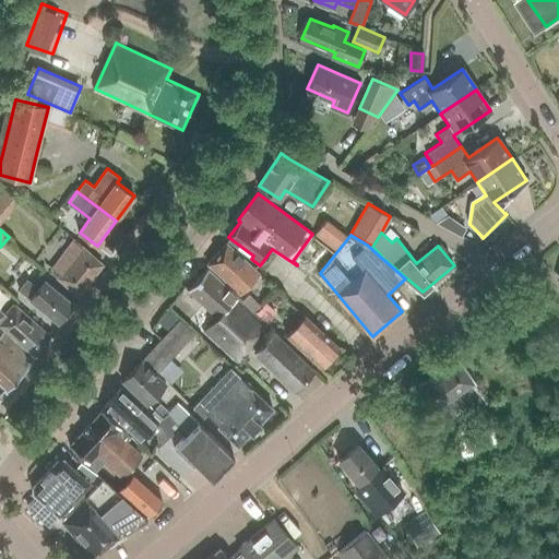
[(80,294),(103,263),(75,241),(54,269),(60,273),(58,276),(80,294)]
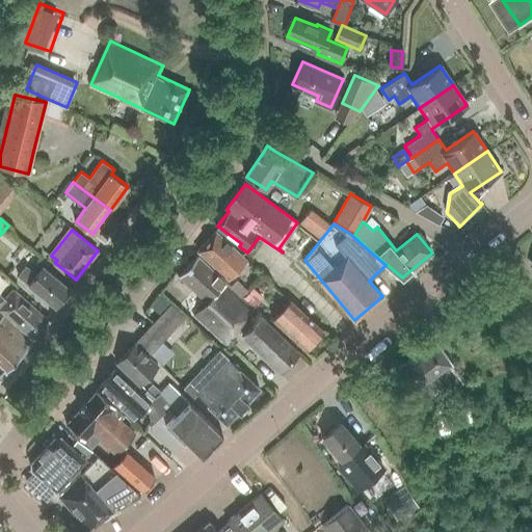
[(230,278),(246,259),(216,231),(198,250),(230,278)]
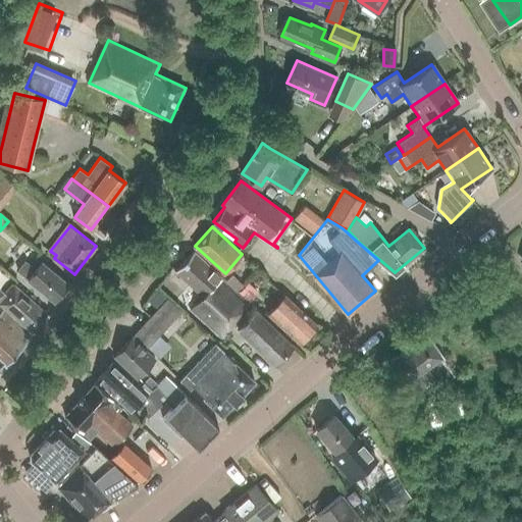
[(221,336),(251,304),(221,277),(222,277),(193,251),(176,269),(204,295),(191,309),(221,336)]
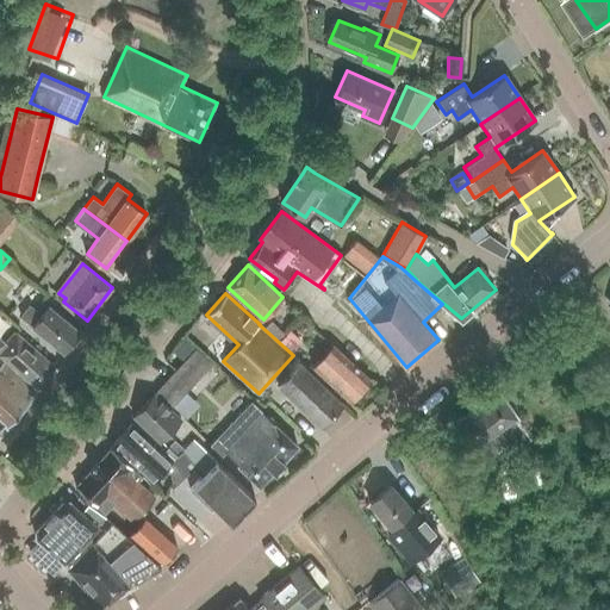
[(63,350),(79,330),(49,306),(42,315),(30,305),(22,316),(63,350)]
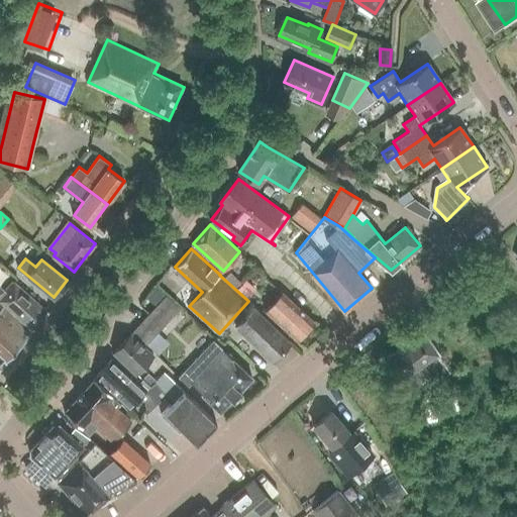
[(234,289),(240,283),(228,273),(223,279),(232,287),(234,289)]
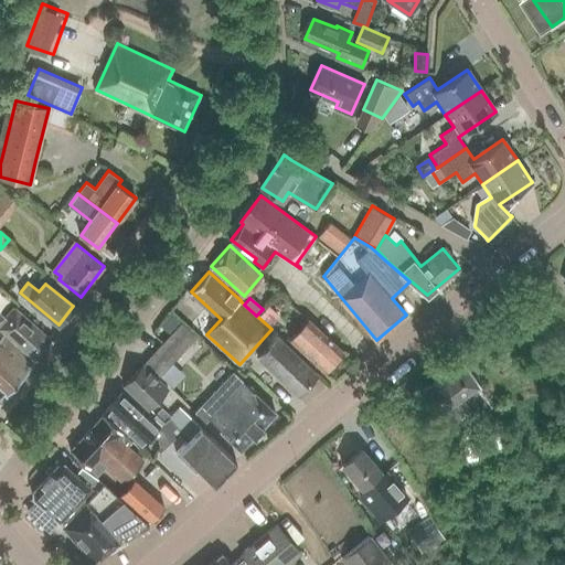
[(268,306),(258,317),(269,328),(279,317),(268,306)]
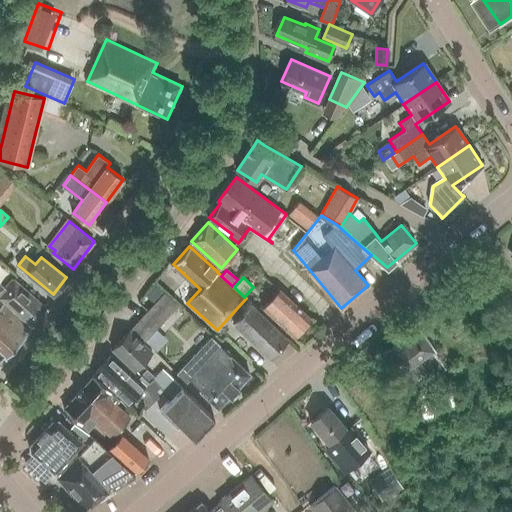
[(33,323),(47,308),(14,278),(6,287),(0,281),(0,296),(31,324),(33,323)]
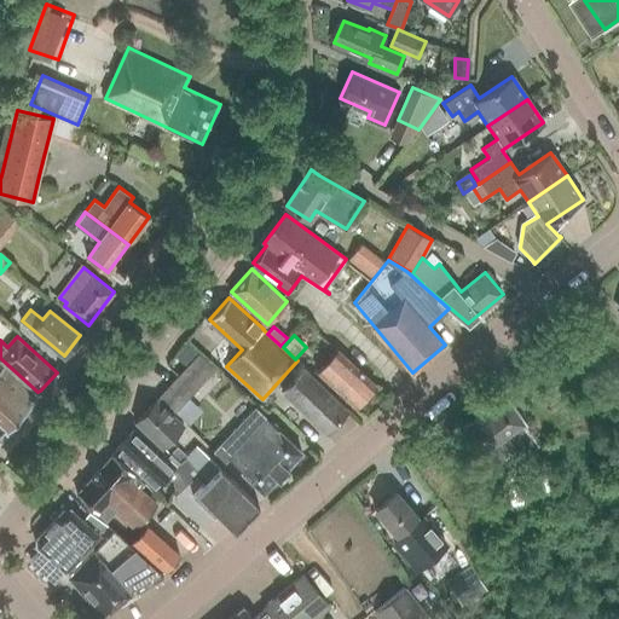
[(356,406),(376,383),(339,348),(318,371),(356,406)]
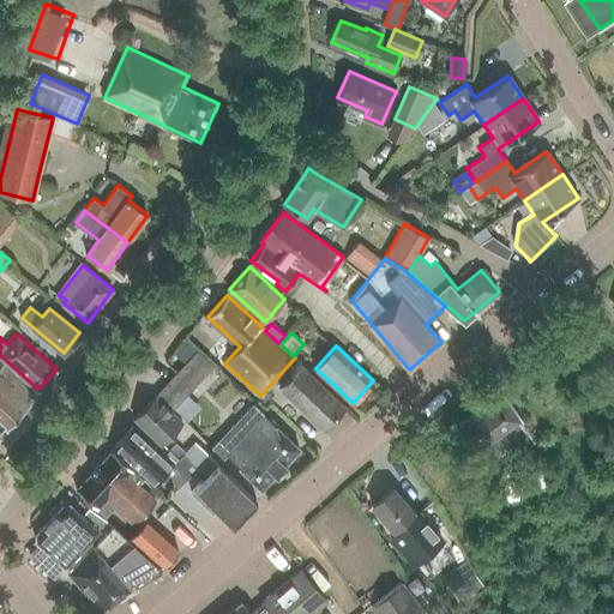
[(197,351),(157,395),(173,408),(184,397),(188,392),(212,366),(197,351)]
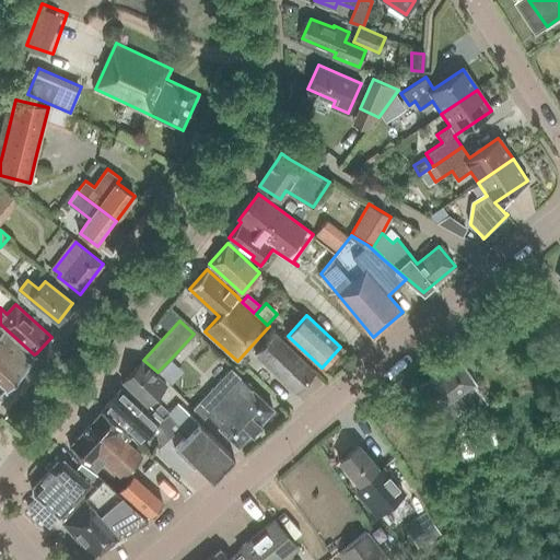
[(294,389),(314,369),(276,331),(256,352),(294,389)]
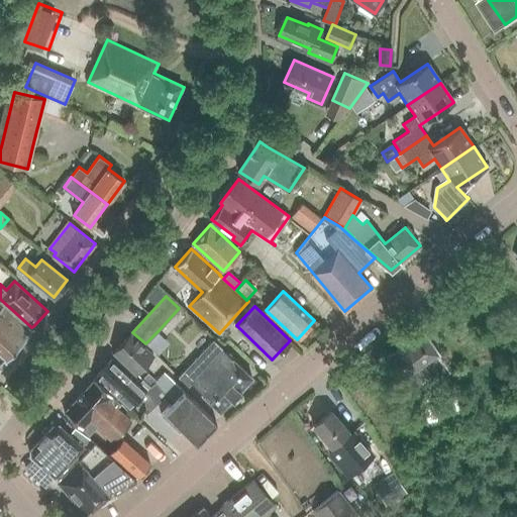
[(5,360),(31,334),(3,307),(0,310),(0,362),(3,358),(5,360)]
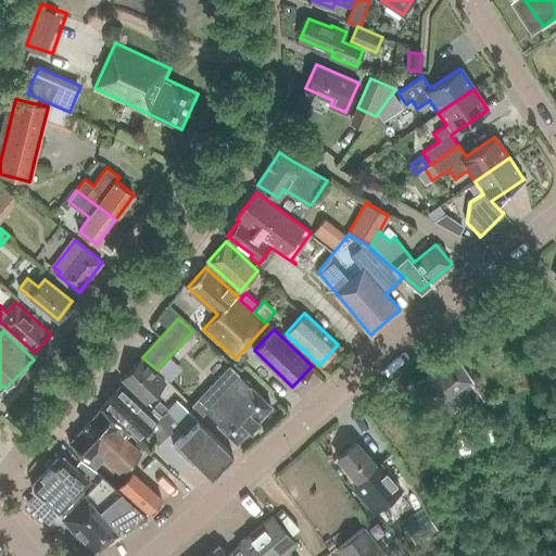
[(481,454),(456,421),(458,419),(452,411),(464,403),(469,409),(482,400),(468,380),(470,379),(454,356),(414,387),(438,419),(433,422),(465,466),(481,454)]
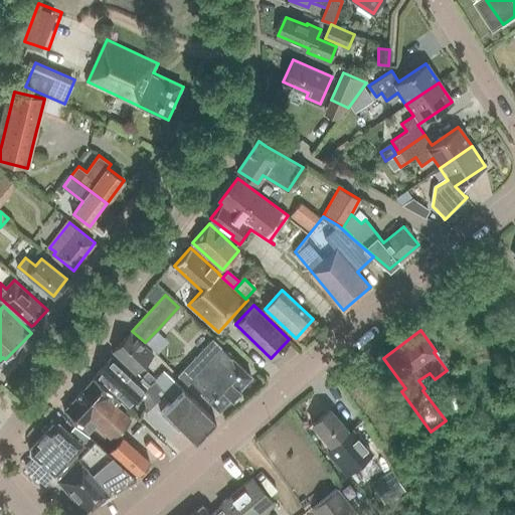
[(135,371),(153,352),(131,332),(113,350),(135,371)]
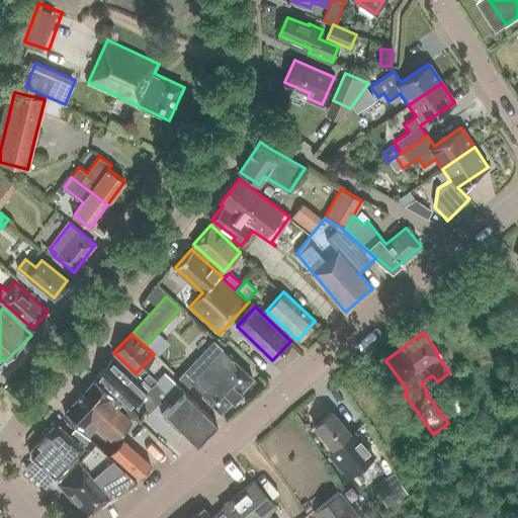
[(223,348),(220,351),(211,343),(188,367),(180,375),(177,378),(186,386),(189,383),(190,381),(220,410),(232,398),(233,399),(242,390),(240,389),(252,375),(223,348)]
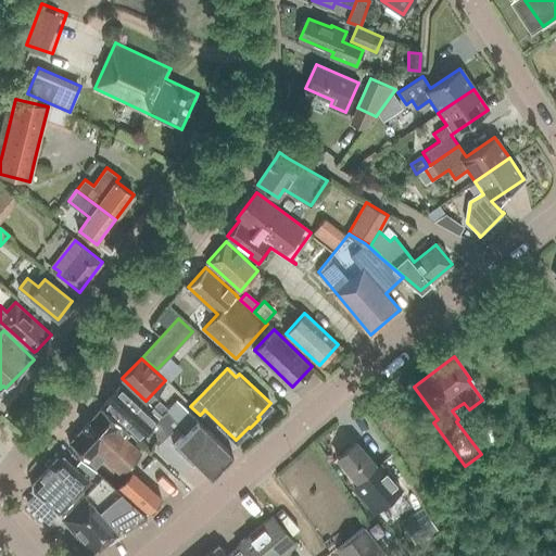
[(161,417),(151,408),(150,409),(123,383),(103,405),(138,439),(155,421),(160,426),(158,427),(167,437),(179,424),(166,411),(161,417)]
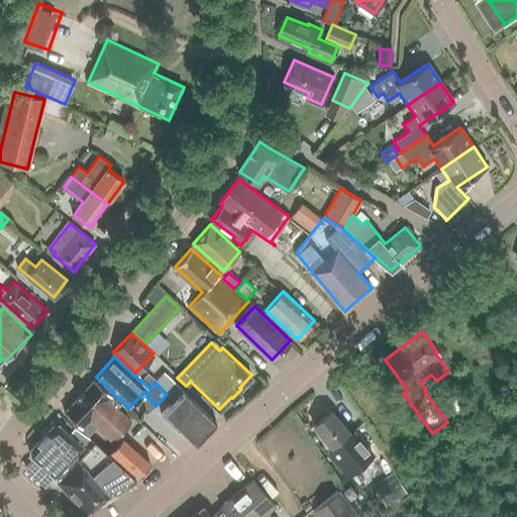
[(147,372),(140,380),(149,388),(154,382),(157,380),(147,372)]
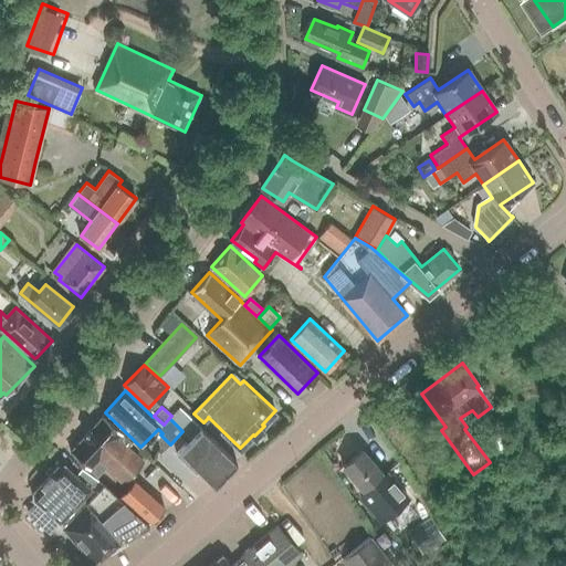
[(182,431),(190,439),(176,453),(197,472),(199,469),(215,483),(237,461),(201,427),(194,420),(180,407),(171,416),(169,418),(182,431)]
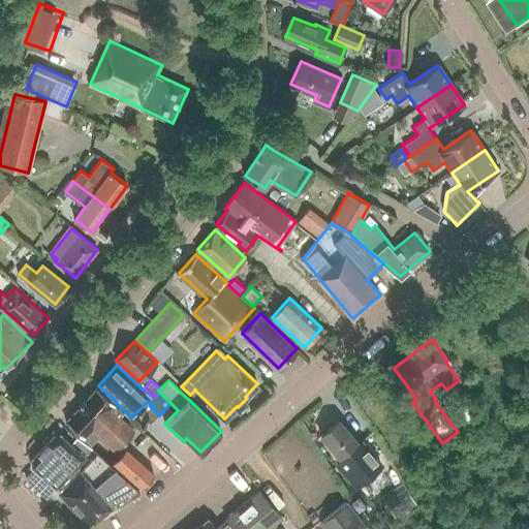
[(114,449),(132,429),(118,415),(122,411),(96,389),(66,421),(92,443),(98,436),(114,449)]
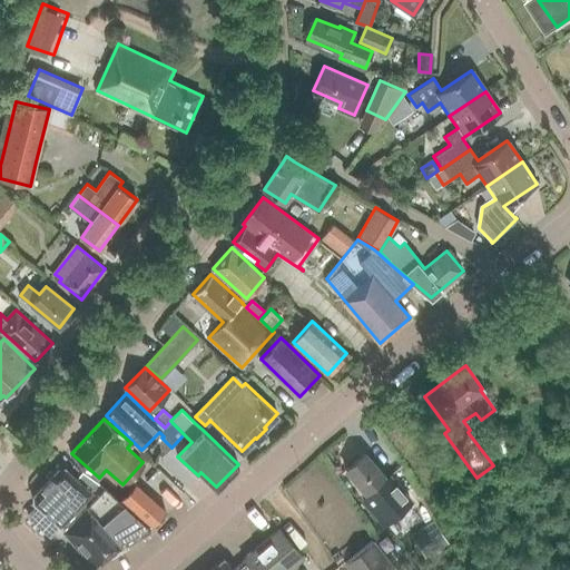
[(364,452),(344,469),(365,494),(362,497),(384,523),(410,501),(387,475),(385,478),(364,452)]
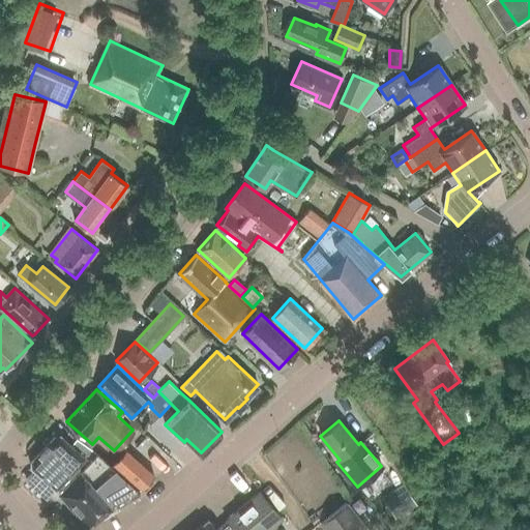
[(61,492),(96,452),(78,438),(71,444),(61,434),(56,434),(32,460),(32,466),(35,469),(26,479),(47,499),(56,488),(61,492)]
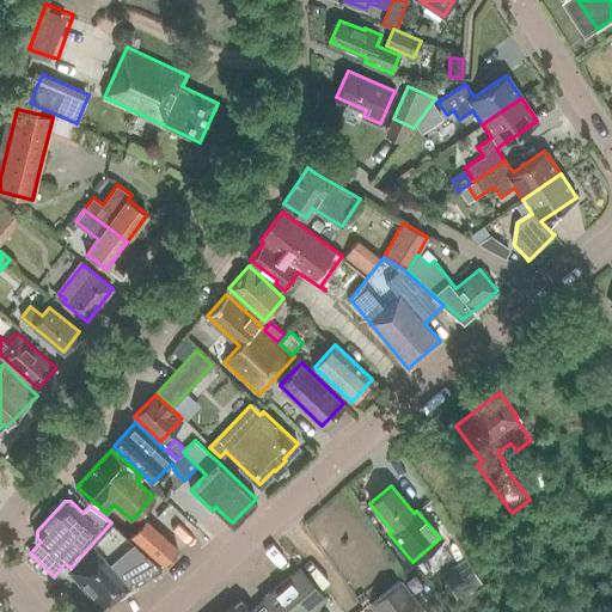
[(167,567),(177,556),(171,551),(177,546),(146,518),(129,534),(153,557),(154,555),(167,567)]
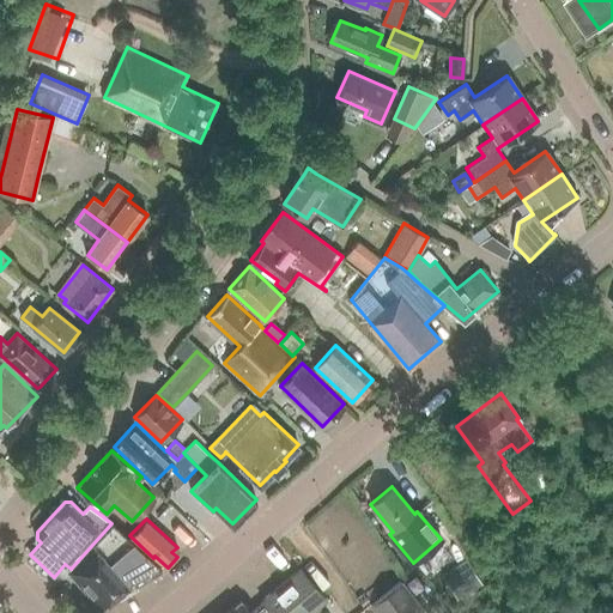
[(111,523),(71,569),(70,570),(101,608),(164,571),(111,523)]
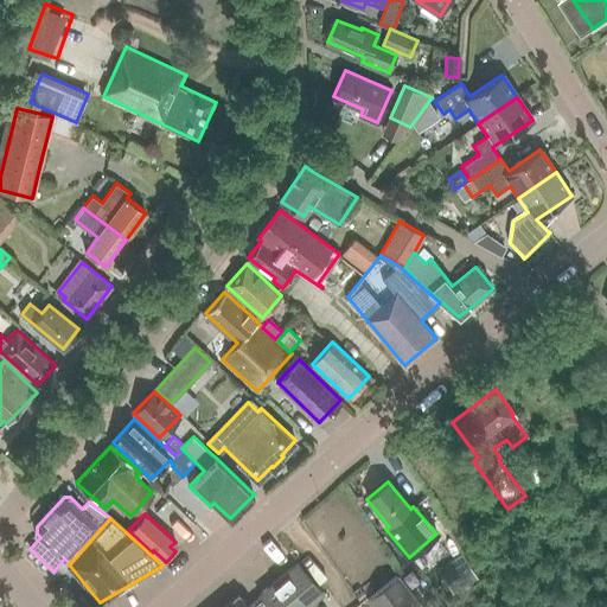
[(478,580),(461,554),(438,569),(445,581),(436,587),(445,600),(478,580)]
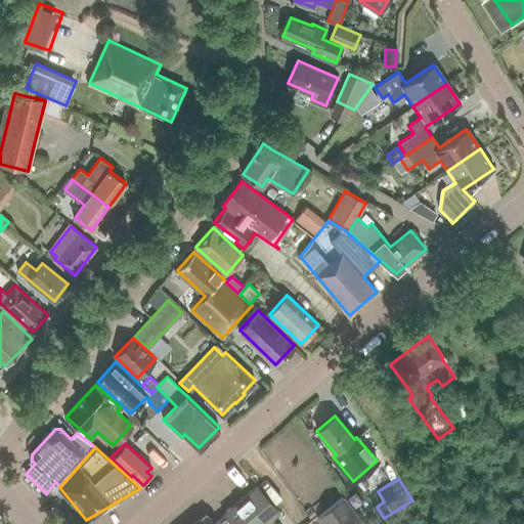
[(222,514),(212,522),(204,514),(191,523),(265,523),(278,513),(255,484),(221,512),(222,514)]
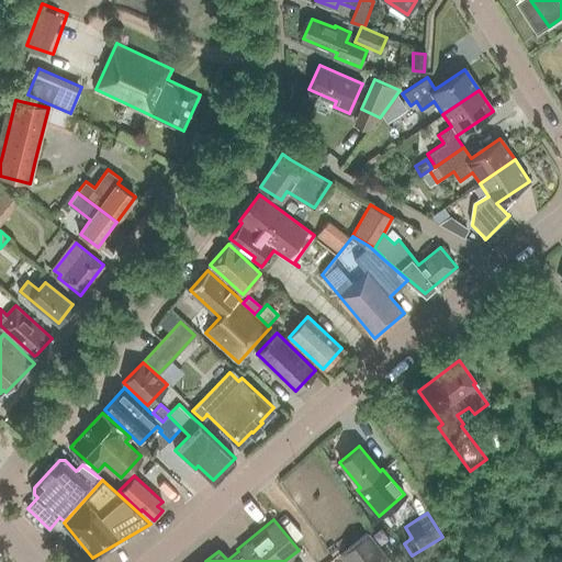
[(345,561),(391,561),(368,532),(340,555),(345,561)]
